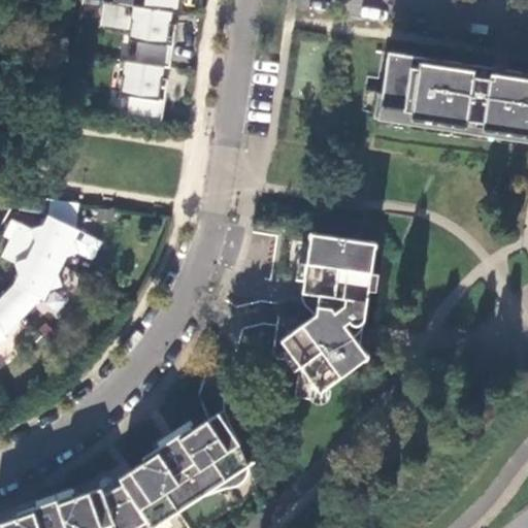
[(145,0),(144,9),(179,14),(180,0),(145,0)]
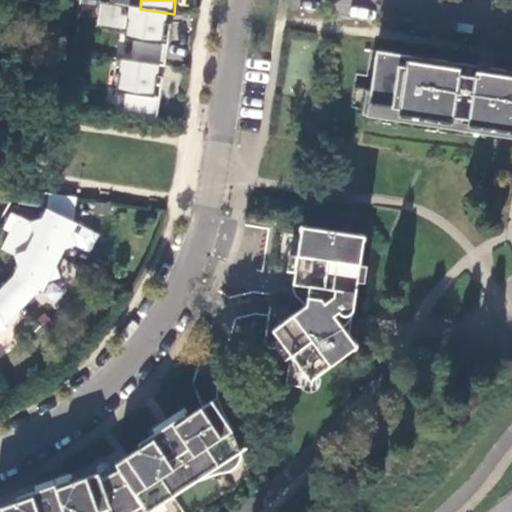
[(102,3),(98,28),(127,33),(128,23),(129,23),(130,17),(124,16),(125,7),(126,6),(102,3)]
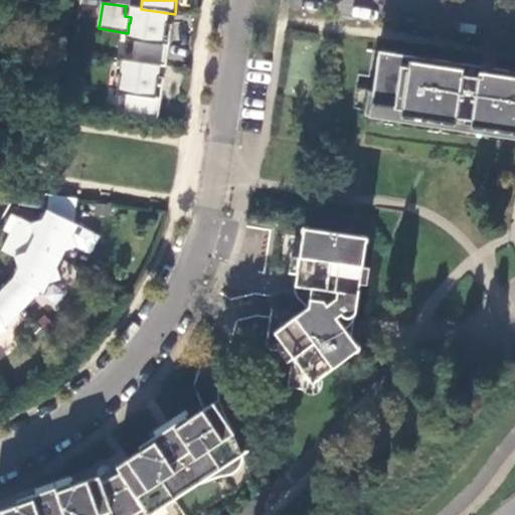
[(175,14),(141,9),(127,6),(126,7),(132,8),(131,17),(130,23),(129,23),(128,33),(126,41),(136,42),(133,62),(167,67),(170,46),(165,45),(168,25),(167,25),(169,14),(175,15),(175,14)]
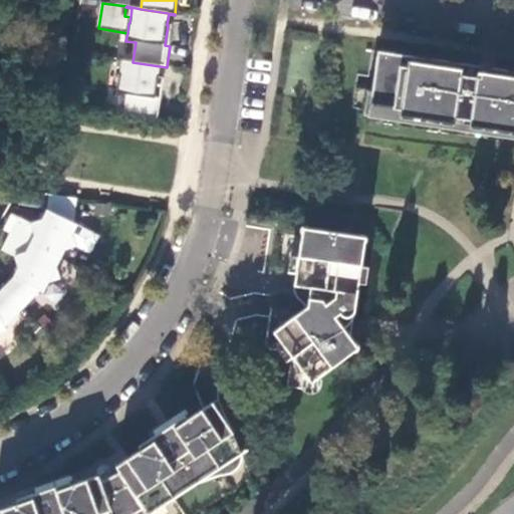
[(513,70),(394,53),(383,52),(377,51),(369,110),(513,132),(513,70)]
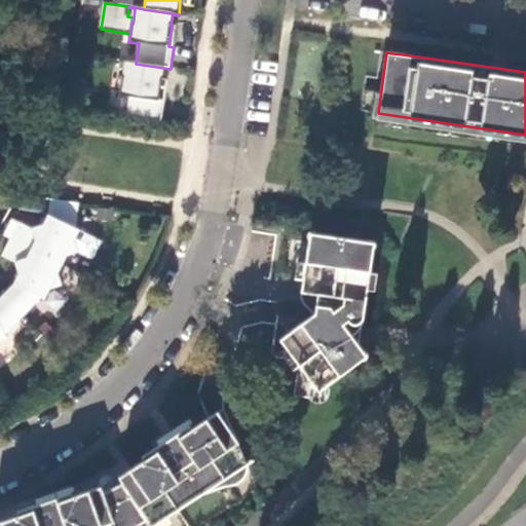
[(171,69),(136,64),(121,62),(120,63),(126,64),(124,78),(123,78),(120,97),(130,99),(127,118),(162,123),(165,102),(160,102),(163,80),(162,80),(164,69),(171,70),(171,69)]
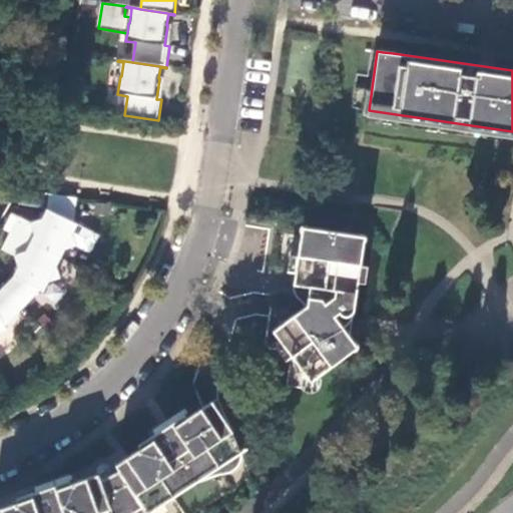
[(20,218),(12,234),(61,260),(66,250),(77,246),(73,235),(78,225),(74,224),(78,199),(51,195),(49,211),(44,221),(33,224),(20,218)]
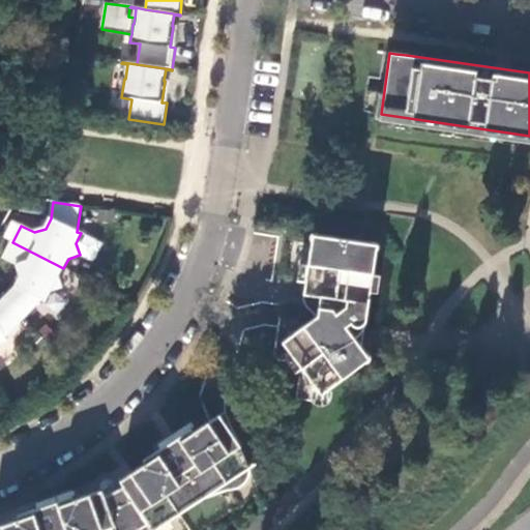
[(321,237),(315,236),(306,296),(312,297),(310,310),(319,311),(319,318),(285,343),(300,365),(302,367),(303,370),(311,402),(320,407),(322,407),(325,407),(328,406),(330,404),(333,401),(334,398),(334,396),(334,394),(331,387),(345,378),(348,375),(354,371),(365,362),(366,354),(362,349),(355,337),(360,333),(366,325),(371,292),(378,245),(339,239),(321,237)]
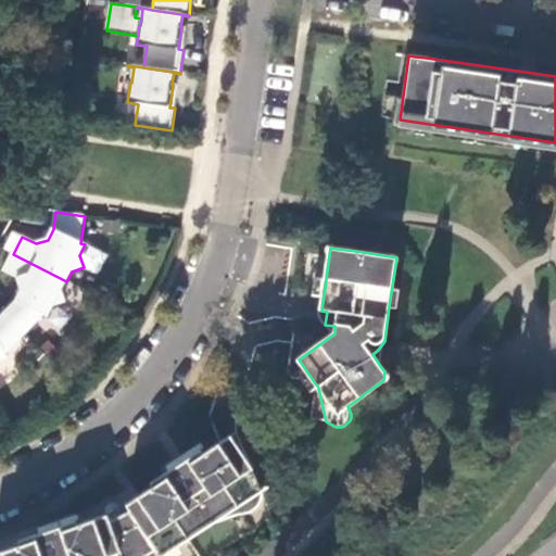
[(16,302),(4,315),(26,336),(45,316),(48,318),(53,307),(66,303),(62,291),(66,281),(13,254),(4,273),(19,279),(22,291),(16,302)]
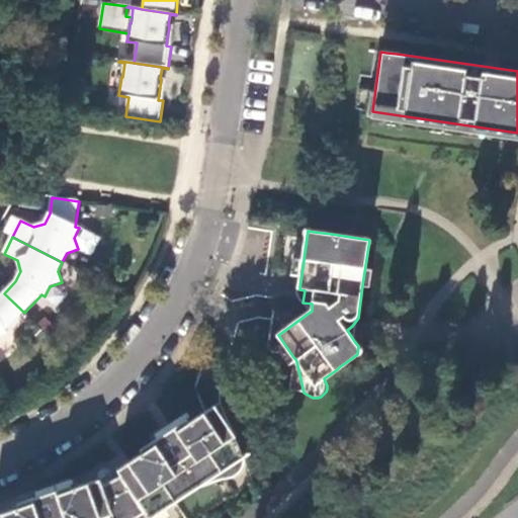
[(0,338),(8,334),(6,330),(24,313),(4,293),(0,297),(0,338)]
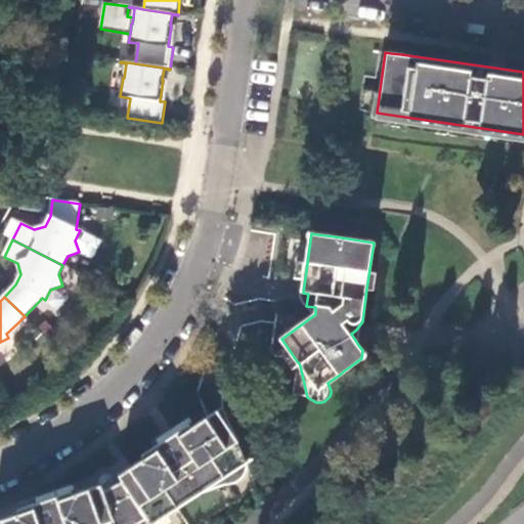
[(224,406),(209,416),(194,426),(144,454),(146,459),(135,466),(126,475),(129,481),(111,490),(106,483),(79,494),(77,488),(40,501),(24,509),(25,513),(0,521),(0,523),(151,523),(156,522),(158,523),(247,461),(224,406)]
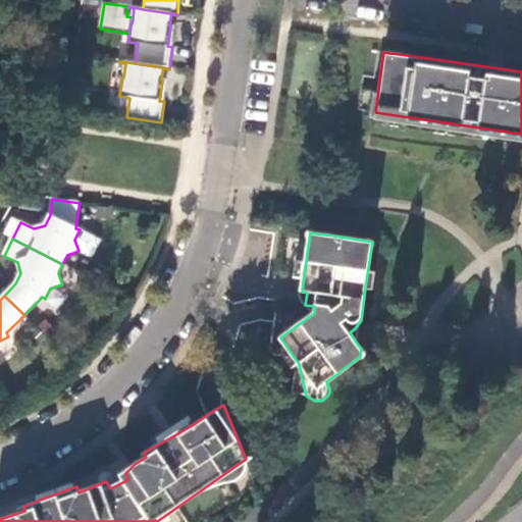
All buildings are outlined.
